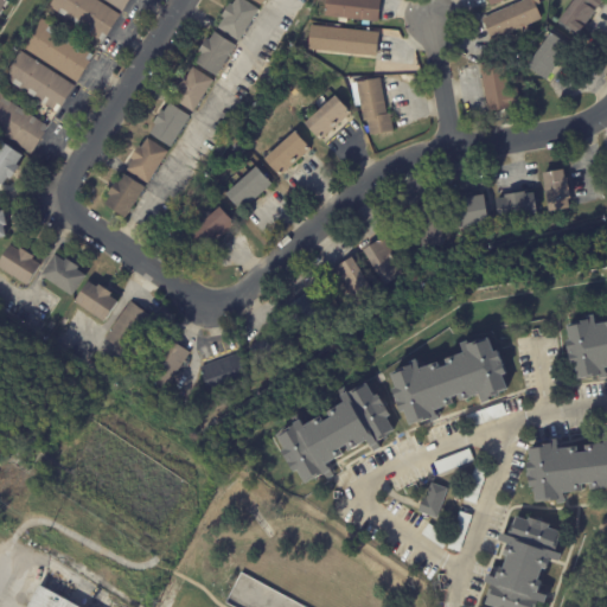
[(95,0),(120,16),(102,43),(49,7),(52,0),(95,0)]
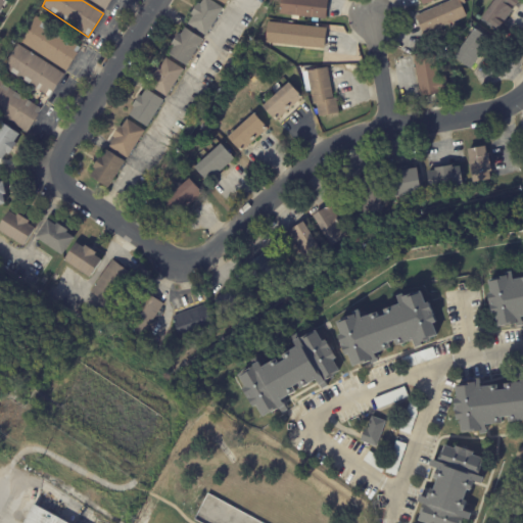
[(110,0),(104,10),(89,0),(110,0)]
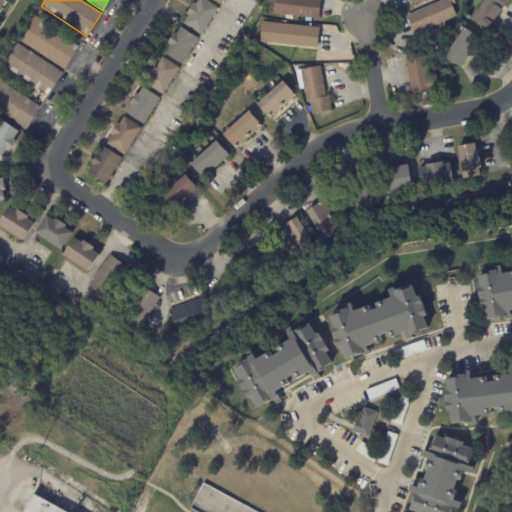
[(218,9),(202,35),(184,23),(189,15),(187,13),(194,2),(197,4),(199,0),(205,0),(218,8),(218,9)]
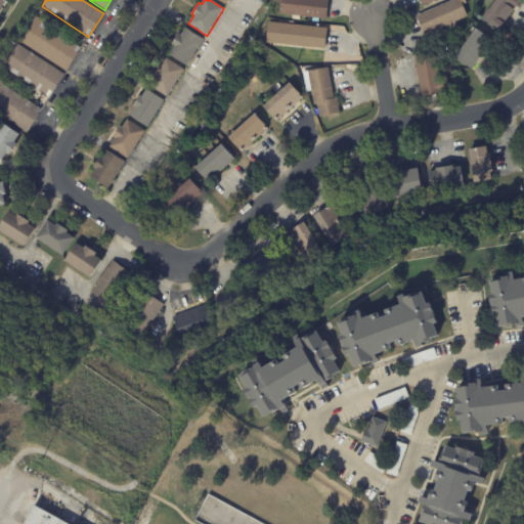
[(328,0),(326,19),(319,19),(319,23),(312,22),(312,18),(300,16),(300,20),(292,19),(293,16),(279,14),(281,0),(328,0)]
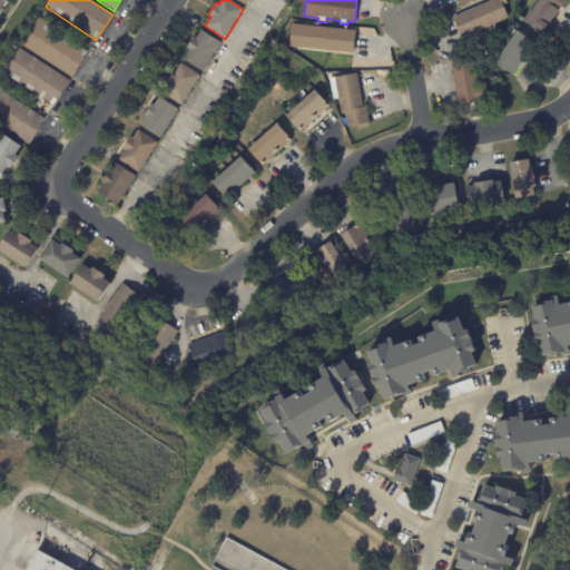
[(495,25),(462,39),(453,18),(493,0),(505,0),(508,3),(503,6),(509,18),(495,25)]
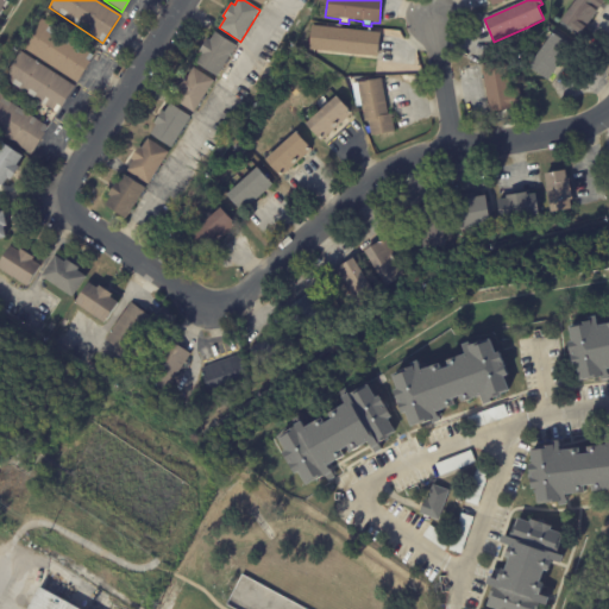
[(600,8),(581,36),(562,22),(576,0),(602,0),(604,1),(600,8)]
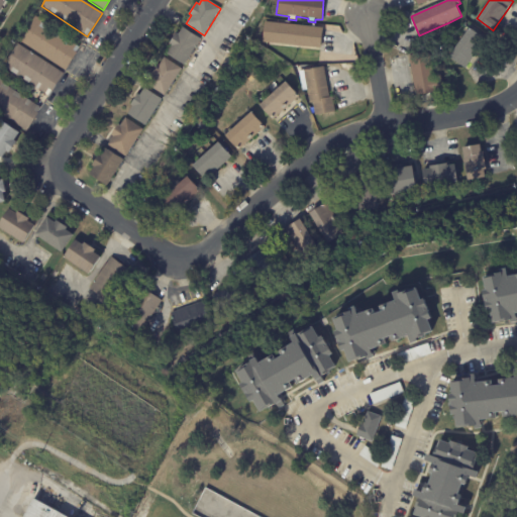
[(41,24),(79,47),(65,71),(19,40),(34,16),(42,21),(40,23),(41,24)]
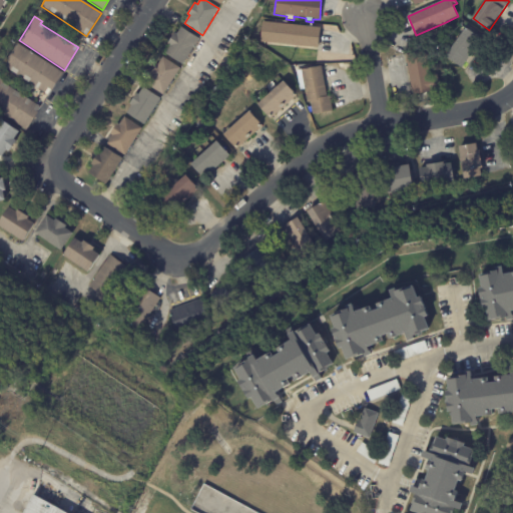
[(276,23),(321,29),(318,48),(261,42),(263,22),(276,23)]
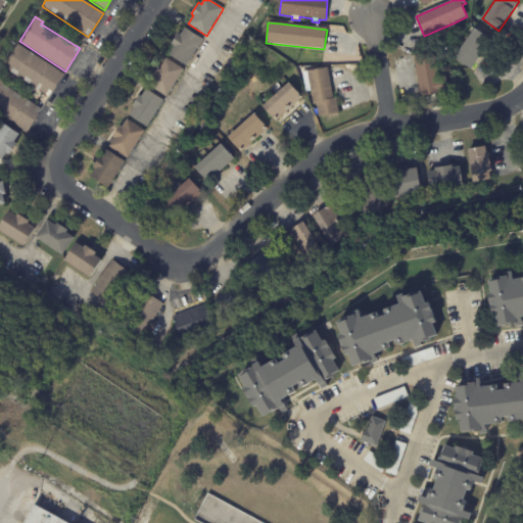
[(203,40),(187,65),(169,54),(173,46),(171,45),(178,33),(181,35),(185,28),(203,40)]
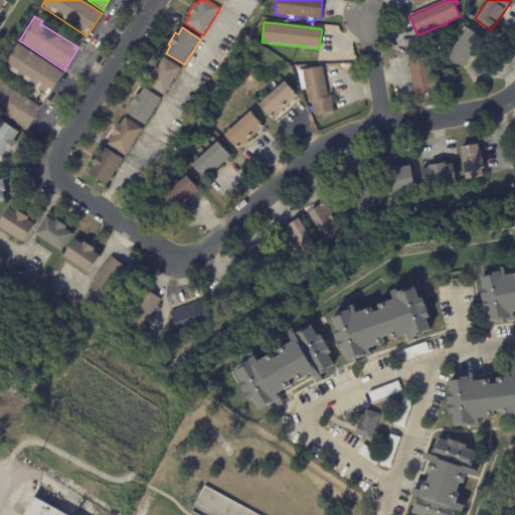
[(447,57),(468,28),(482,39),(462,68),(447,57)]
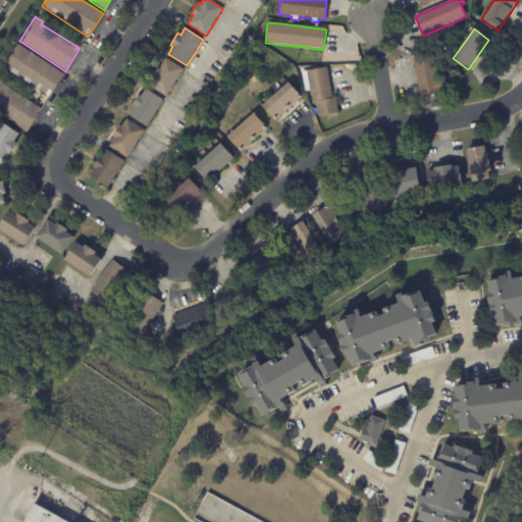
[(63,74),(48,97),(2,67),(17,45),(63,74)]
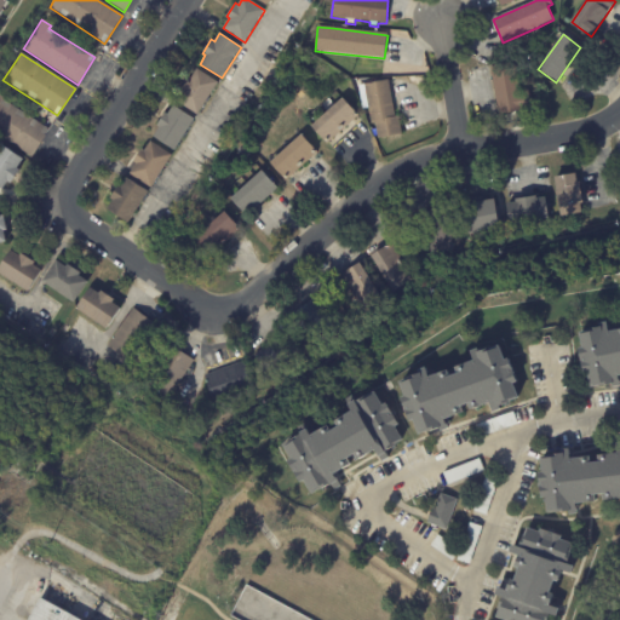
[(208,97),(197,114),(177,99),(183,91),(181,89),(189,75),(193,76),(197,69),(218,82),(208,97)]
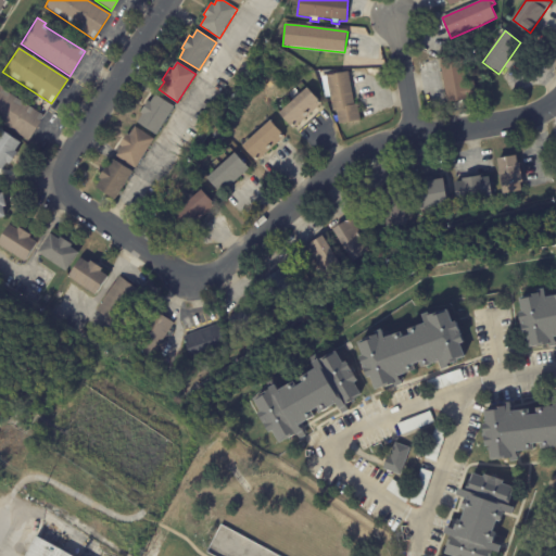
[(447,103),(441,70),(464,65),(466,83),(474,81),(477,98),(447,103)]
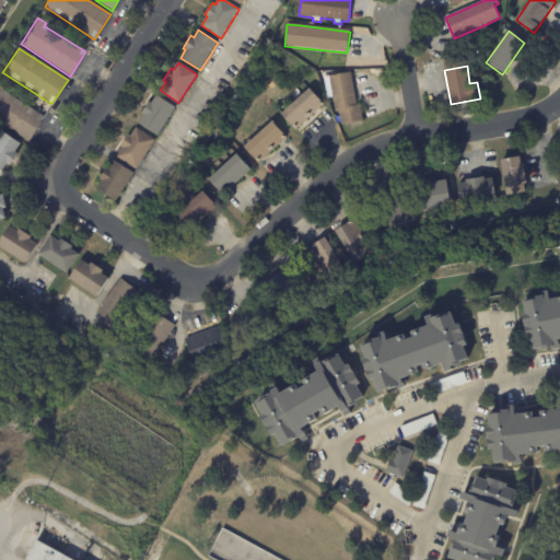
[(351,74),(358,106),(360,105),(363,120),(341,125),(338,112),(335,113),(329,77),(351,72),(351,74)]
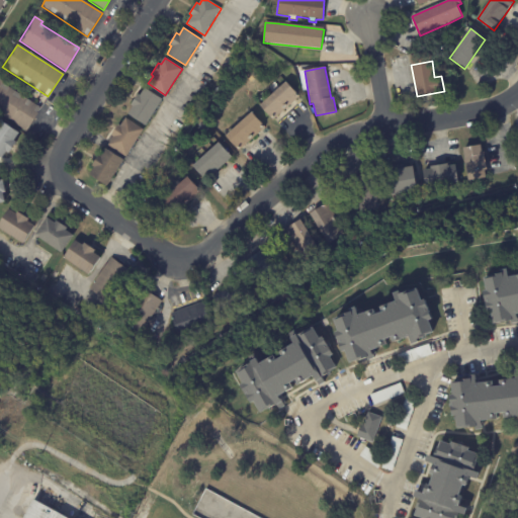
[(8,87),(40,109),(26,132),(0,114),(0,79),(4,82),(3,84),(8,87)]
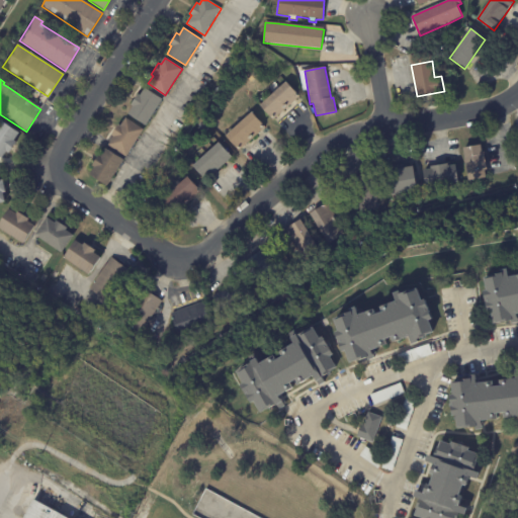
[(211,79),(220,83),(218,87),(209,82),(211,79)]
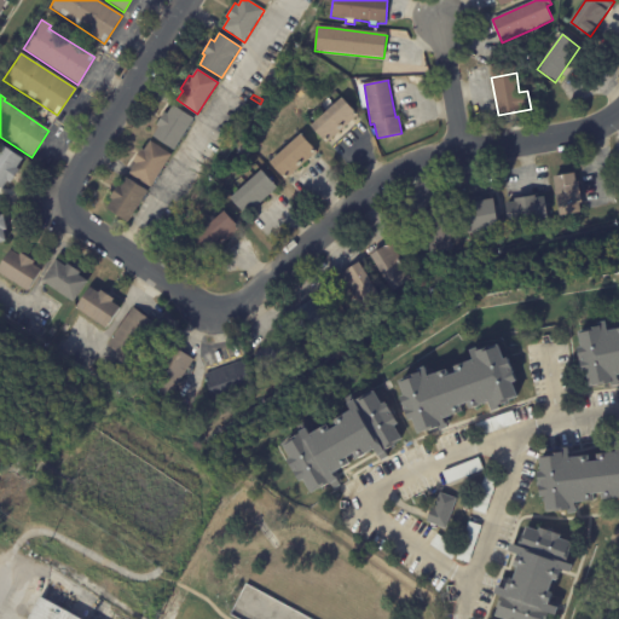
[(352,121),(327,144),(311,126),(341,98),(358,116),(352,121)]
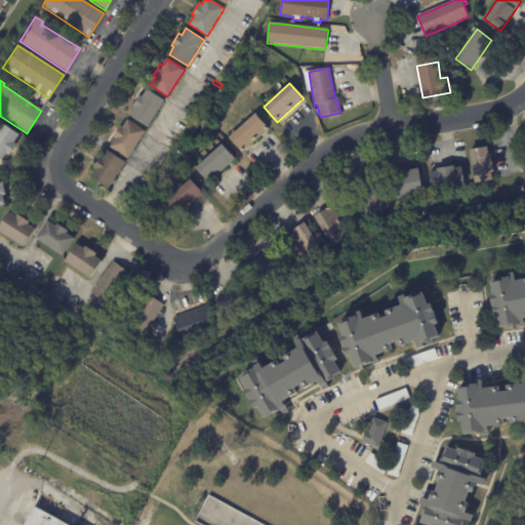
[(164,102),(148,127),(130,116),(135,108),(133,106),(140,94),(143,96),(147,89),(164,101),(164,102)]
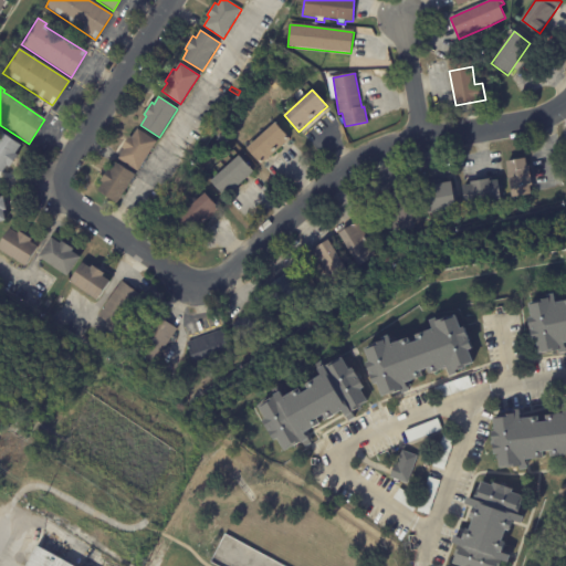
[(284,144),(260,166),(245,149),(274,124),(289,140),(284,144)]
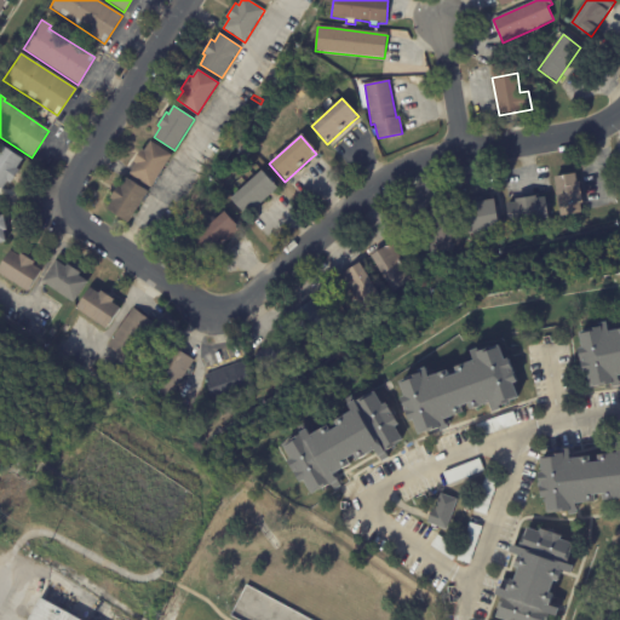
[(160,173),(150,188),(130,174),(136,164),(133,162),(142,149),(144,151),(150,142),(171,155),(160,173)]
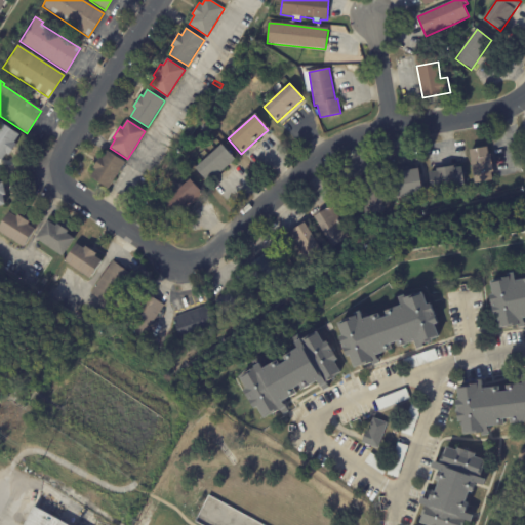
[(17,137),(14,143),(16,144),(9,155),(6,154),(1,161),(0,160),(0,125),(2,123),(19,134),(17,137)]
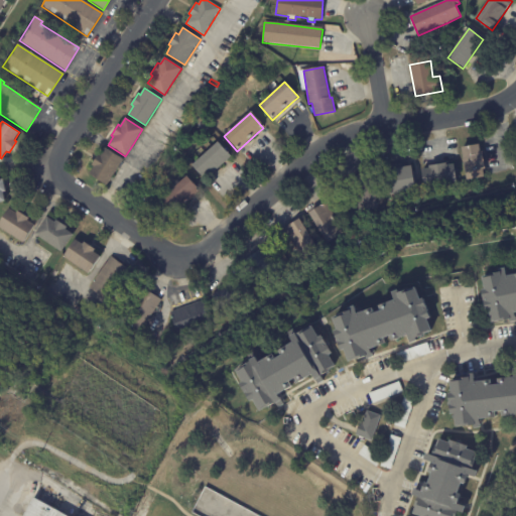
[(226,160),(205,179),(191,165),(217,143),(230,157),(226,160)]
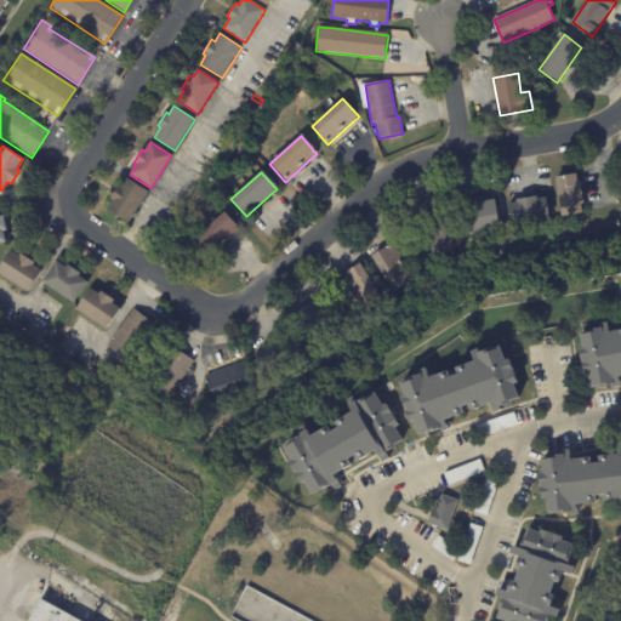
[(581,187),(585,204),(581,205),(584,215),(562,218),(556,178),(576,175),(577,183),(581,183),(581,187)]
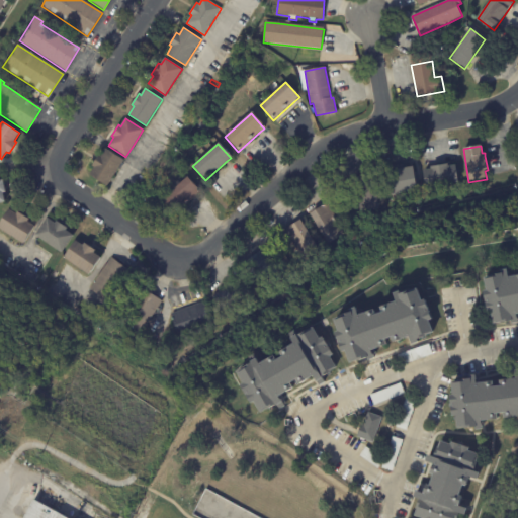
[(122,160),(106,186),(89,175),(93,168),(91,167),(98,156),(100,157),(105,150),(122,160)]
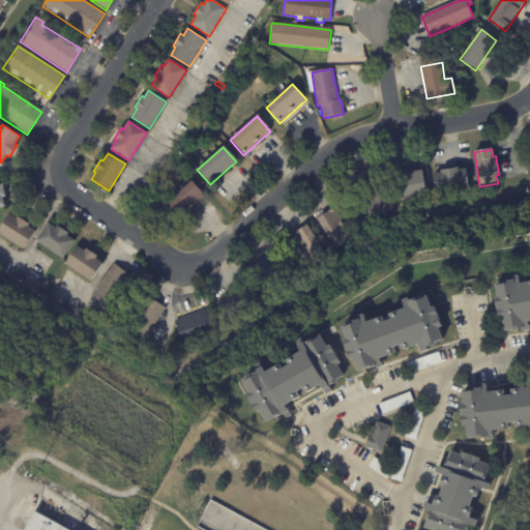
[(435,193),(433,175),(440,174),(440,171),(459,169),(459,171),(465,170),(468,188),(435,193)]
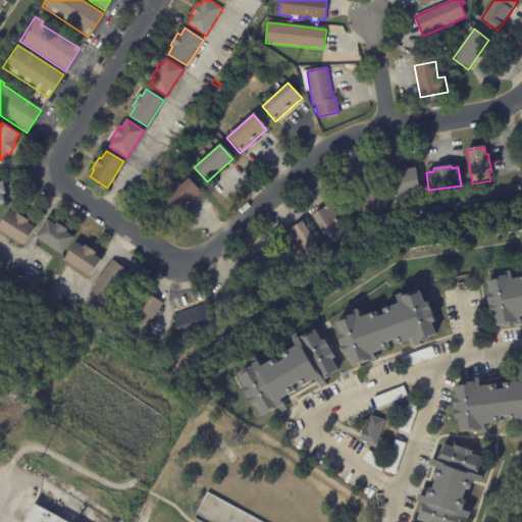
[(417,175),(420,194),(410,196),(411,200),(402,201),(402,198),(390,199),(386,174),(415,168),(417,175)]
